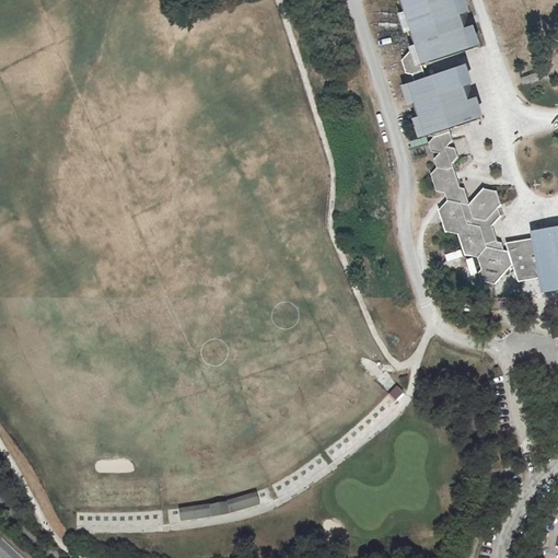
[(413,81),(425,77),(420,64),(480,45),(475,24),(465,27),(461,14),(469,11),(466,0),(393,0),(399,0),(403,10),(397,12),(404,33),(409,31),(414,44),(408,45),(409,48),(399,59),(404,72),(410,73),(413,81)]
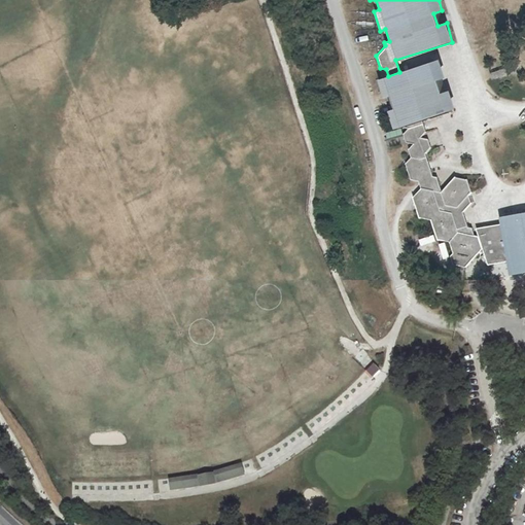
[(403,126),(421,119),(443,112),(456,108),(450,91),(441,94),(436,80),(446,77),(440,60),(399,72),(388,76),(378,79),(383,98),(390,96),(394,108),(387,110),(393,129),(398,128),(403,126)]
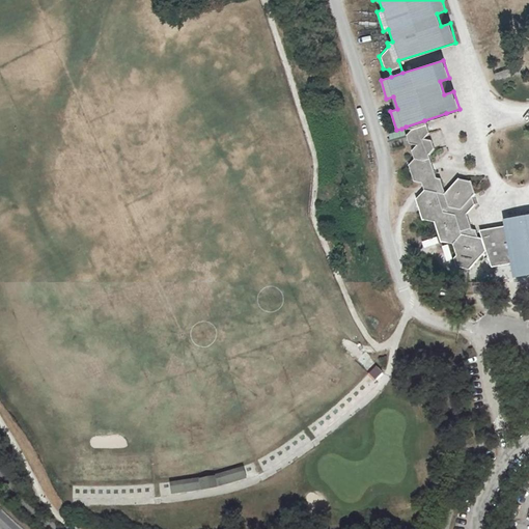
[(424,120),(406,127),(410,129),(405,134),(407,142),(415,144),(409,149),(412,158),(407,163),(412,179),(420,182),(421,185),(422,189),(414,197),(421,218),(433,221),(439,241),(450,243),(454,254),(452,256),(454,266),(467,268),(484,250),(480,238),(475,235),(474,228),(469,227),(465,212),(473,203),(470,195),(473,192),(469,181),(456,177),(444,192),(439,176),(435,176),(434,174),(427,154),(433,147),(429,138),(422,137),(427,131),(424,120)]
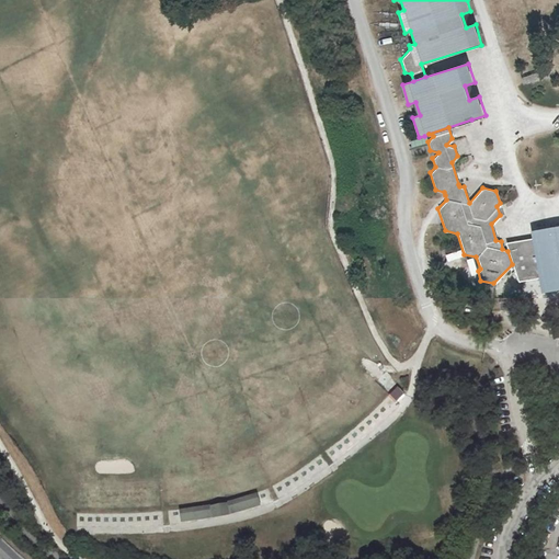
[(419,137),(410,140),(412,147),(426,143),(424,136),(419,137)]
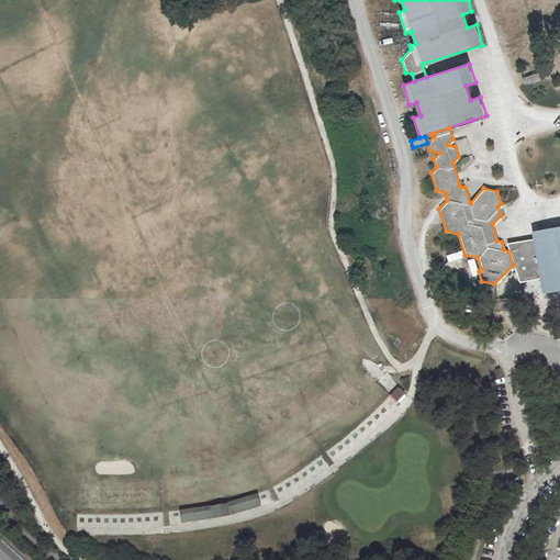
[(505,242),(508,252),(513,265),(518,281),(540,278),(542,293),(559,290),(559,225),(532,231),(533,237),(505,242)]
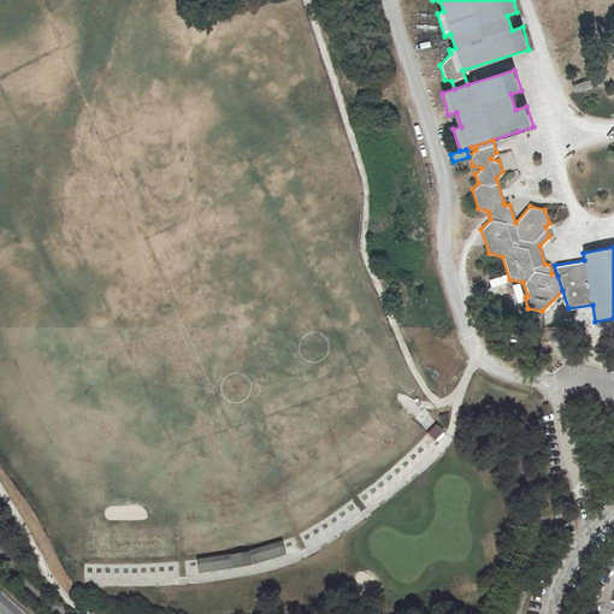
[(421,429),(434,421),(423,406),(412,413),(421,429)]
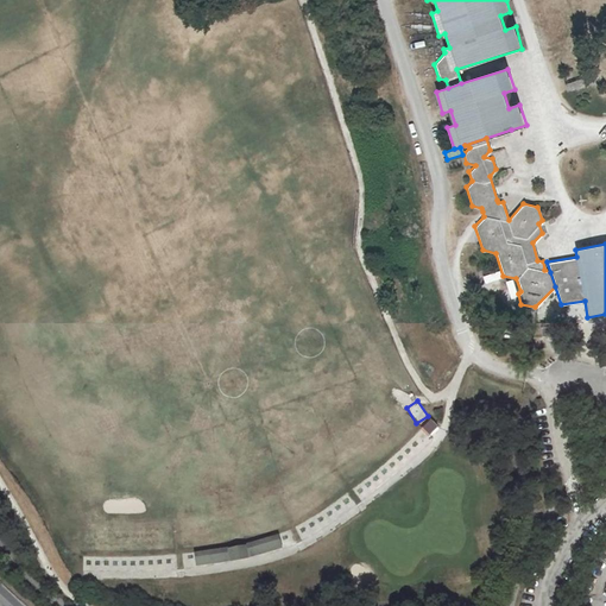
[(435,425),(428,418),(420,425),(427,433),(435,425)]
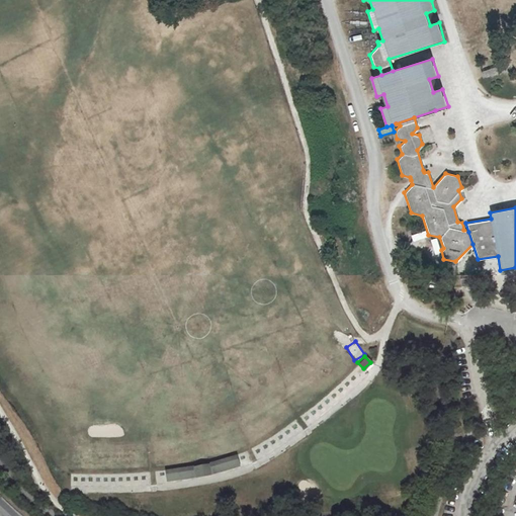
[(192,466),(163,470),(165,480),(209,473),(238,464),(236,455),(207,463),(192,466)]
